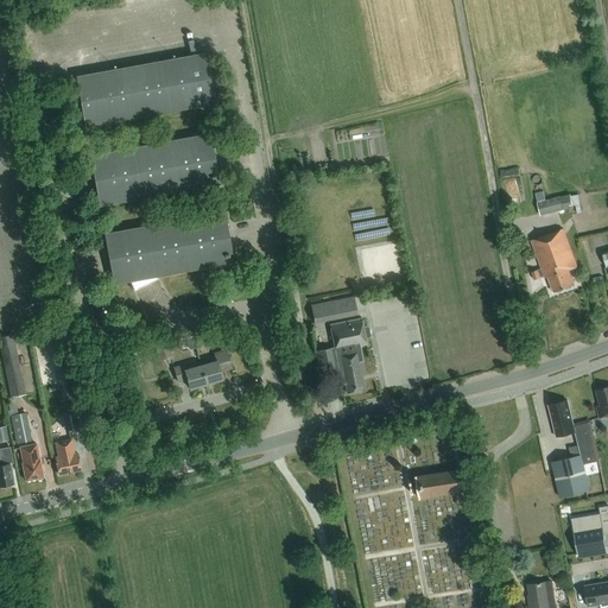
[(207,52),(76,76),(84,127),(215,103),(207,52)]
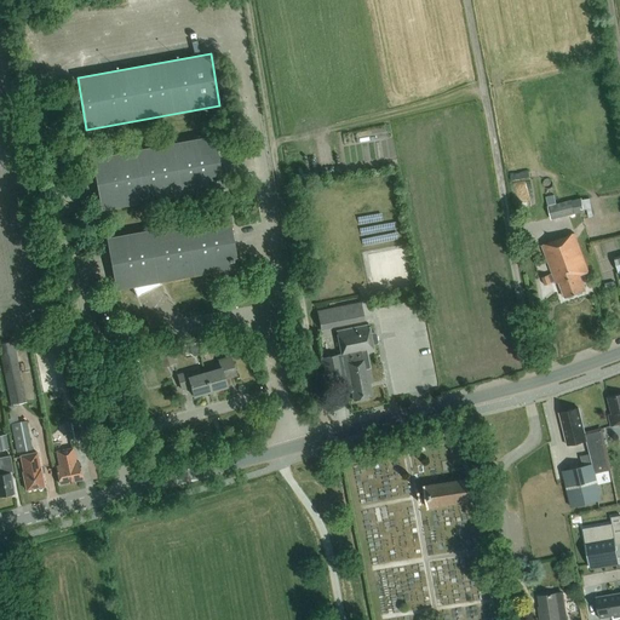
[(214,136),(92,158),(101,210),(224,187),(214,136)]
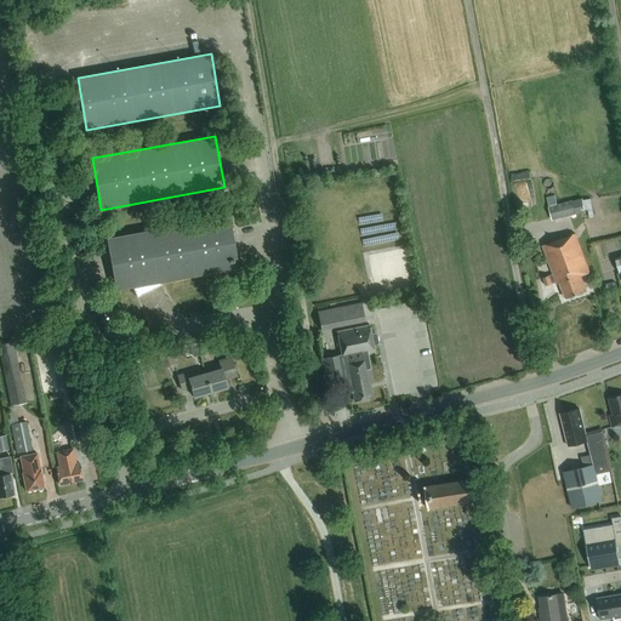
[(552,221),(576,215),(575,212),(582,210),(580,200),(573,203),(573,200),(557,204),(554,195),(547,198),(550,206),(548,206),(552,221)]
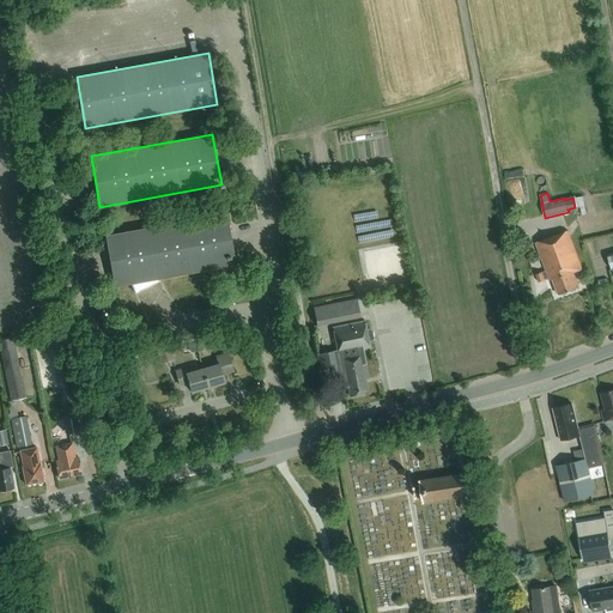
[(225,213),(104,235),(114,287),(236,265),(225,213)]
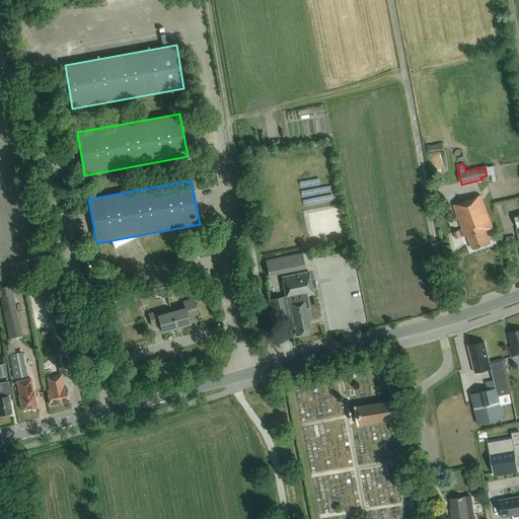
[(486,230),(493,227),(480,195),(453,205),(462,230),(460,232),(459,230),(453,232),(455,239),(462,237),(461,236),(464,235),(465,238),(468,236),(473,249),(491,243),(486,230)]
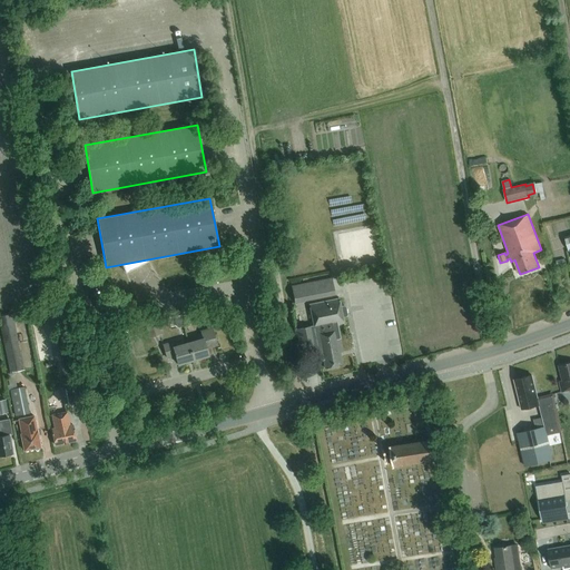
[(335,295),(332,278),(292,286),(295,303),(335,295)]
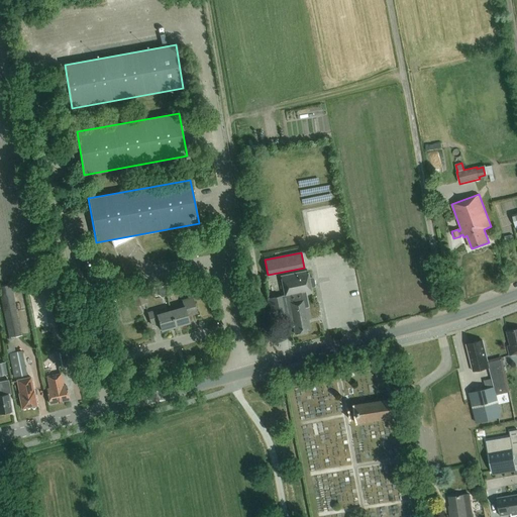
[(312,294),(311,288),(314,287),(315,286),(314,279),(312,277),(309,278),(307,271),(281,276),(281,277),(284,295),(268,298),(272,316),(285,314),(285,319),(288,318),(290,326),(293,326),(295,334),(310,331),(308,320),(310,320),(308,307),(309,307),(306,295),(312,294)]
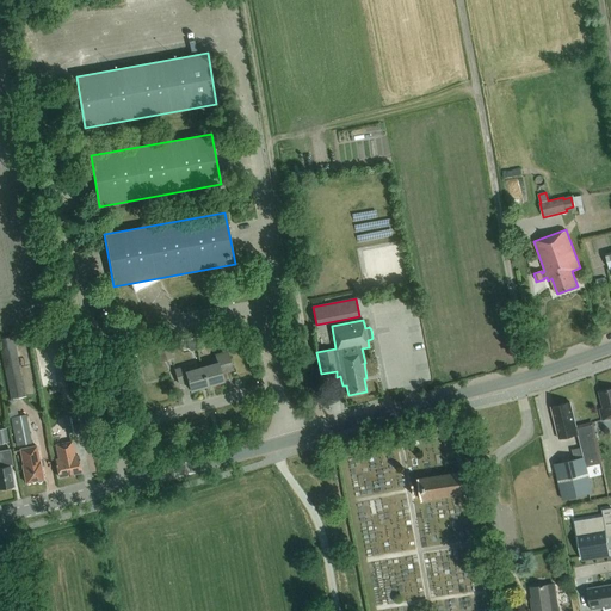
[(25,396),(12,337),(0,339),(0,351),(11,400),(25,396)]
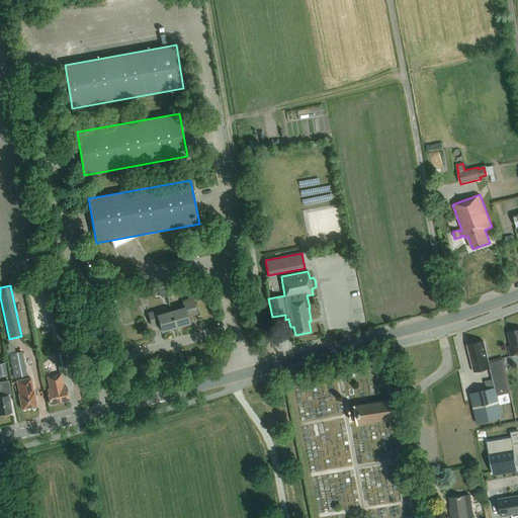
[(195,298),(201,296),(198,286),(192,288),(195,298)]
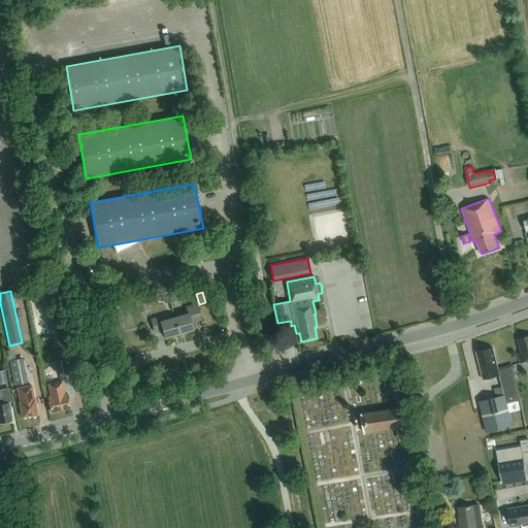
[(145,296),(134,299),(138,312),(149,309),(145,296)]
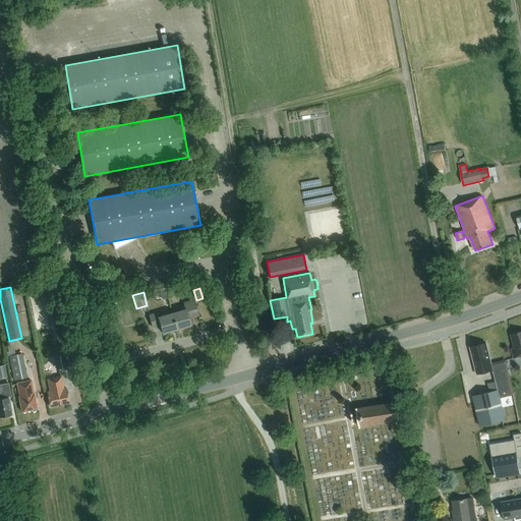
[(185,309),(172,313),(176,330),(190,326),(188,319),(198,315),(193,300),(183,303),(185,309)]
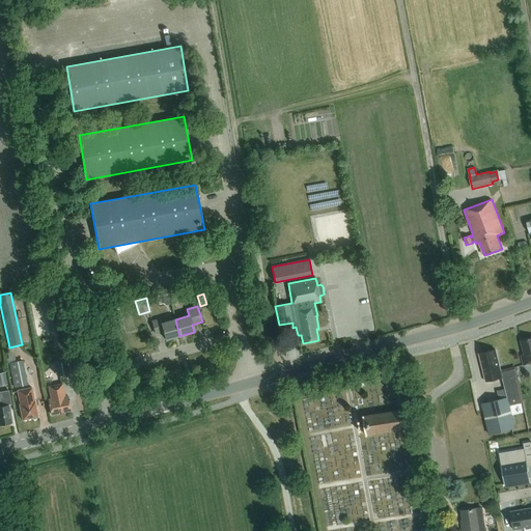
[(47,319),(50,336),(62,333),(59,316),(47,319)]
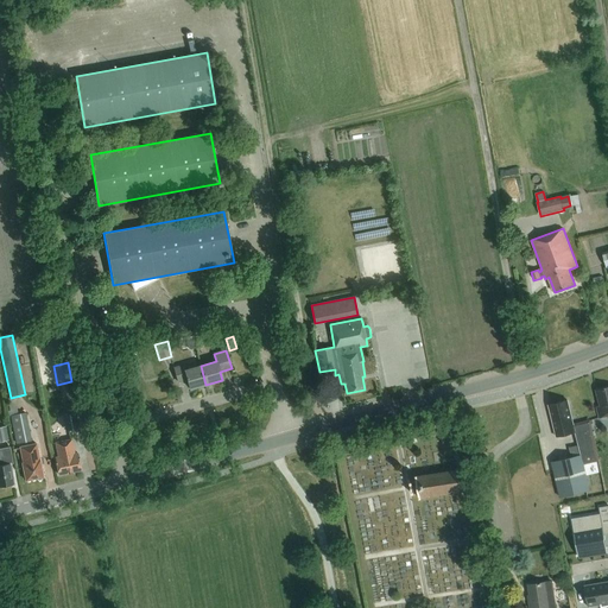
[(190,390),(206,385),(201,366),(184,371),(183,365),(173,368),(177,382),(187,380),(190,390)]
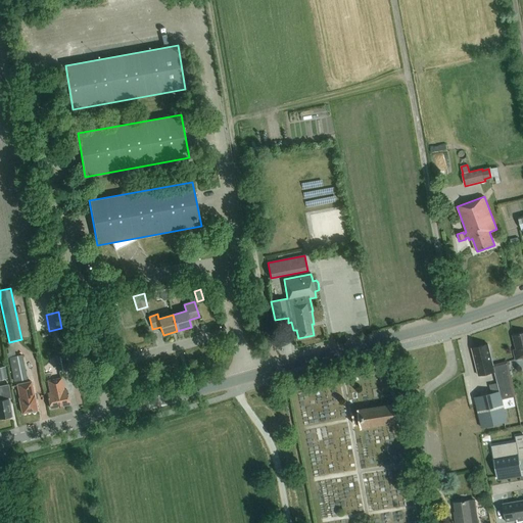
[(516,360),(522,357),(522,333),(513,336),(516,349),(514,350),(516,360)]
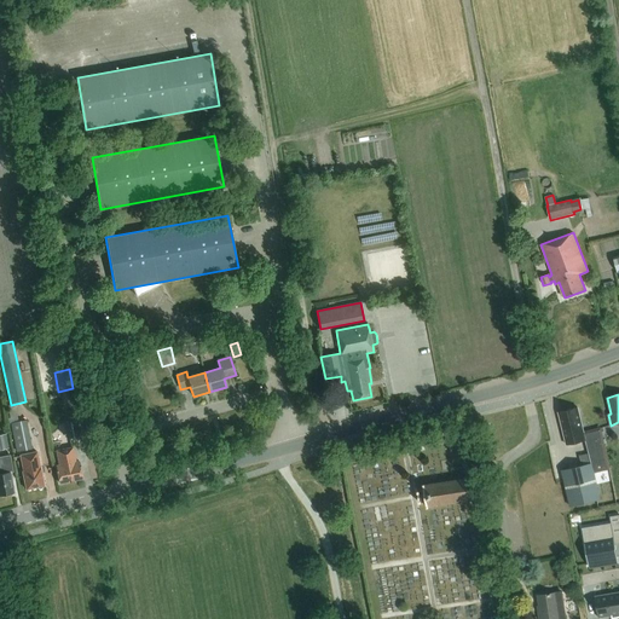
[(584,432),(578,408),(559,412),(567,445),(585,440),(591,463),(562,470),(571,507),(601,499),(595,473),(609,469),(601,428),(584,432)]
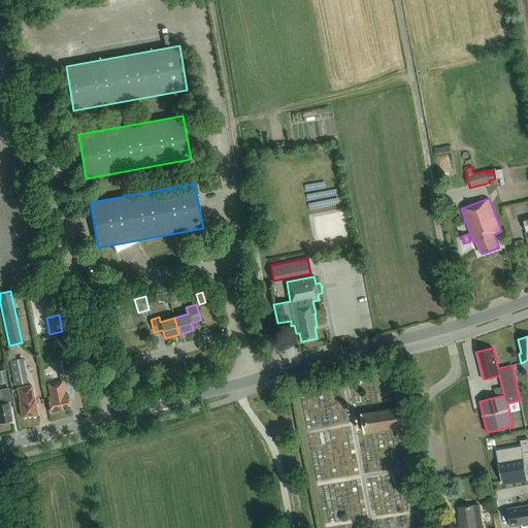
[(68,371),(65,354),(57,355),(58,360),(55,361),(57,373),(68,371)]
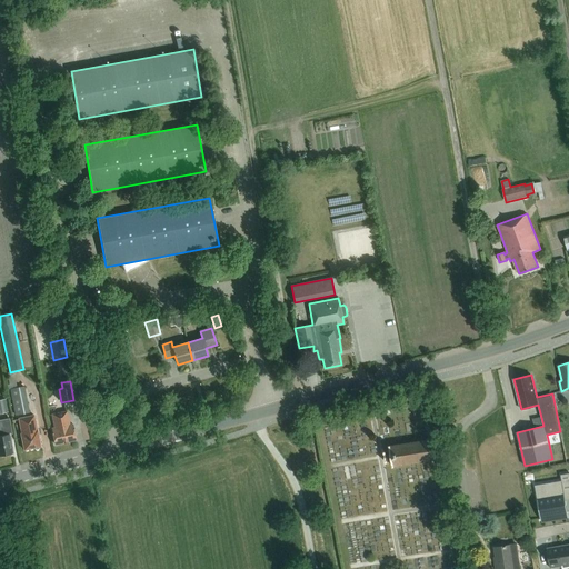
[(10,388),(15,416),(29,412),(23,386),(10,388)]
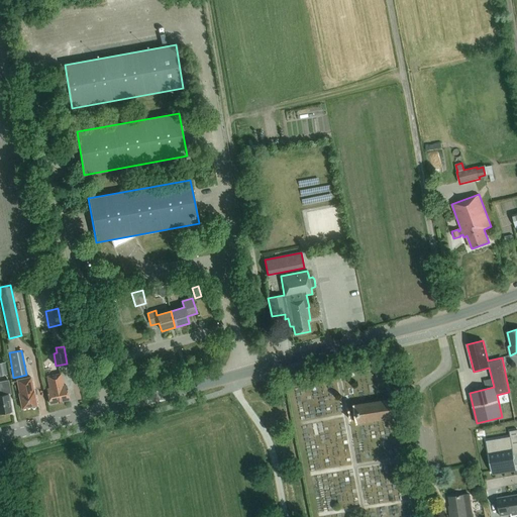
[(66,386),(63,386),(61,375),(49,377),(52,389),(47,390),(50,404),(69,400),(66,386)]
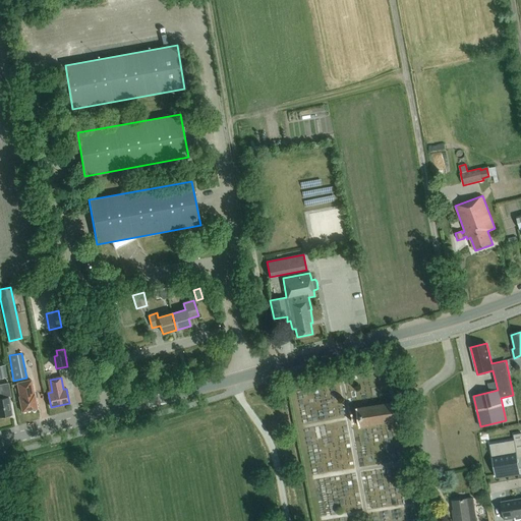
[(16,383),(19,397),(18,397),(21,412),(32,410),(33,411),(35,411),(36,409),(37,409),(31,380),(16,383)]
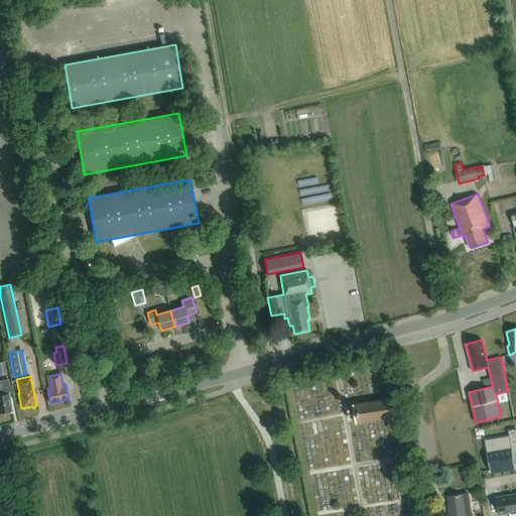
[(0,381),(0,414),(1,415),(2,412),(10,411),(10,412),(11,411),(8,394),(12,393),(9,380),(0,381)]
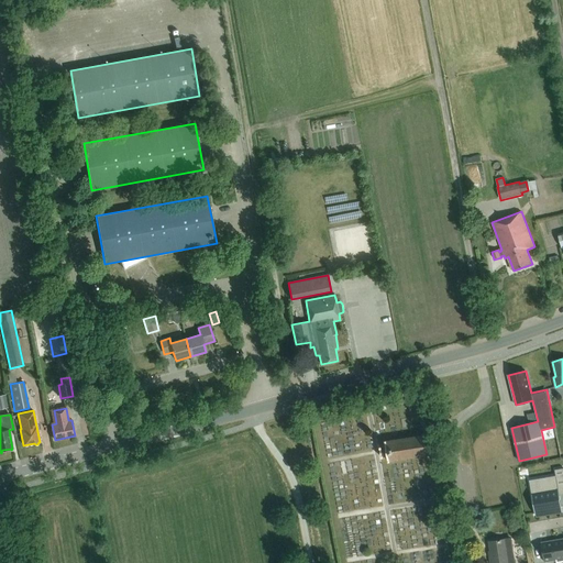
[(388,462),(430,454),(427,434),(385,441),(386,446),(379,448),(382,457),(387,456),(388,462)]
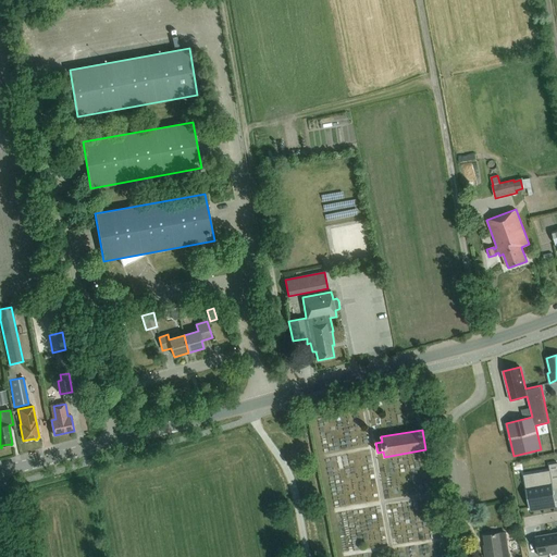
[(525,485),(529,508),(556,504),(554,489),(556,487),(556,462),(549,465),(551,470),(536,473),(539,483),(525,485)]
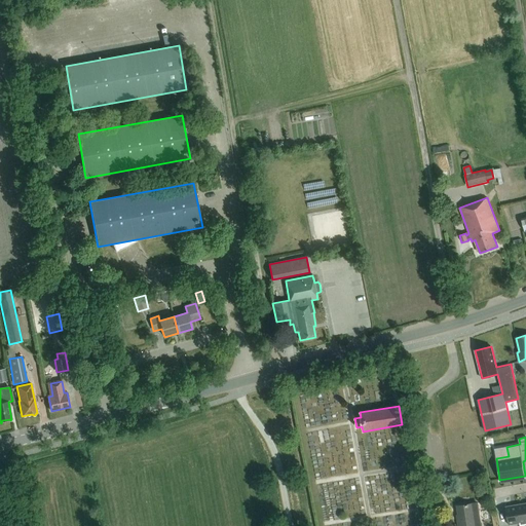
[(424,491),(418,492),(420,503),(426,502),(424,491)]
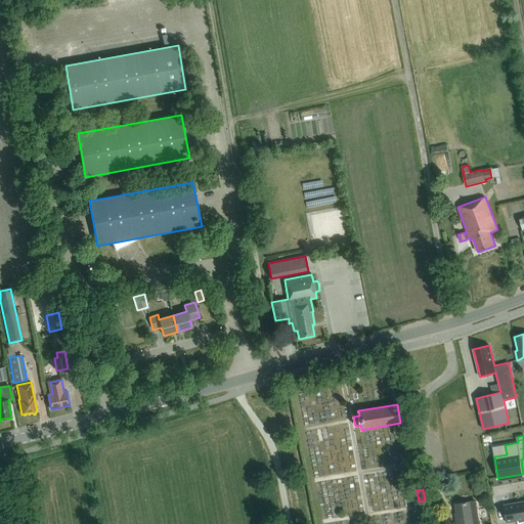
[(523,500),(515,504),(518,521),(518,523),(523,522),(523,500)]
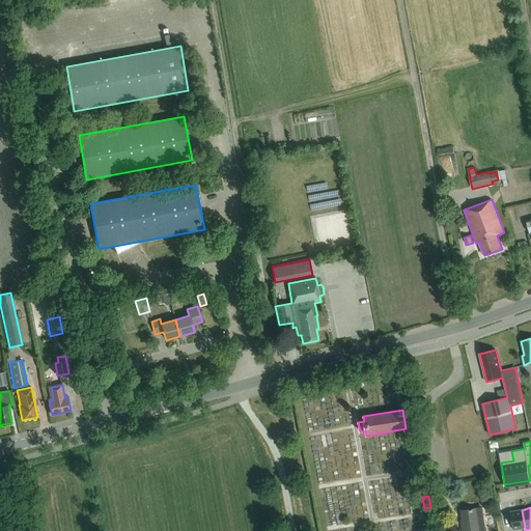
[(479,530),(476,508),(462,510),(464,524),(462,524),(463,530),(479,530)]
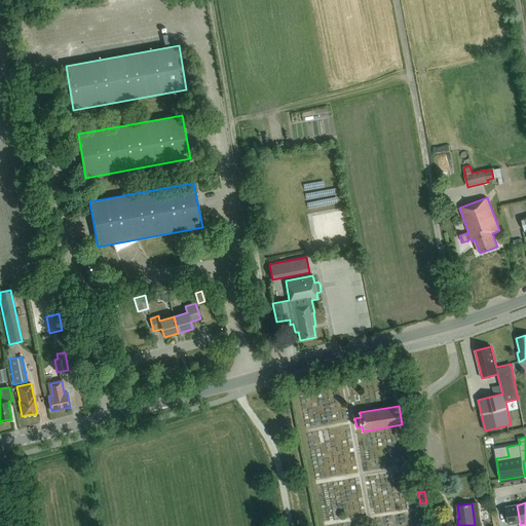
[(509,525),(520,523),(517,505),(505,506),(509,525)]
